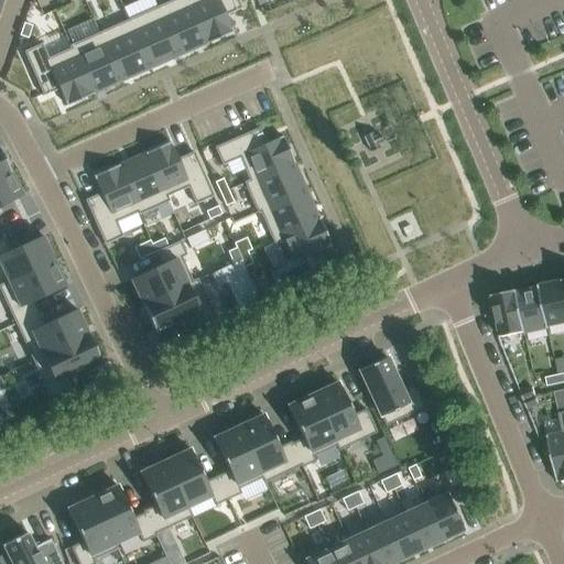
[(172,0),(156,7),(179,56),(207,43),(187,0),(172,0)]
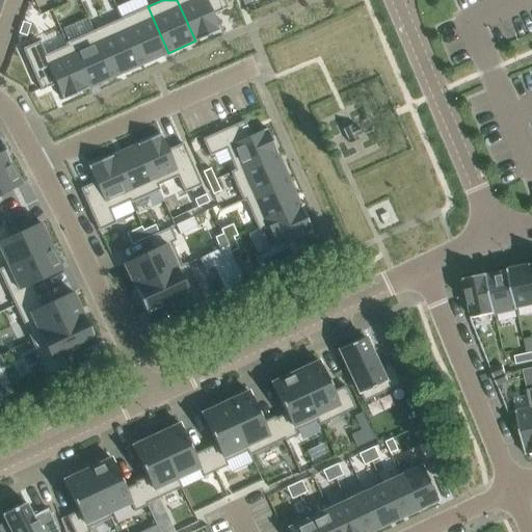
[(177,0),(195,41),(219,30),(213,15),(228,7),(223,0),(177,0)]
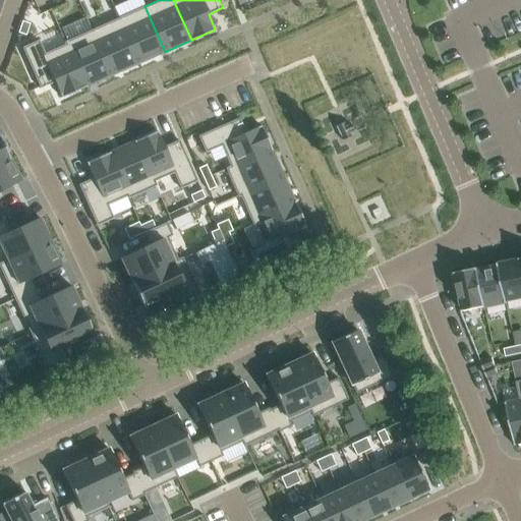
[(145,6),(118,18),(138,64),(165,52),(145,6)]
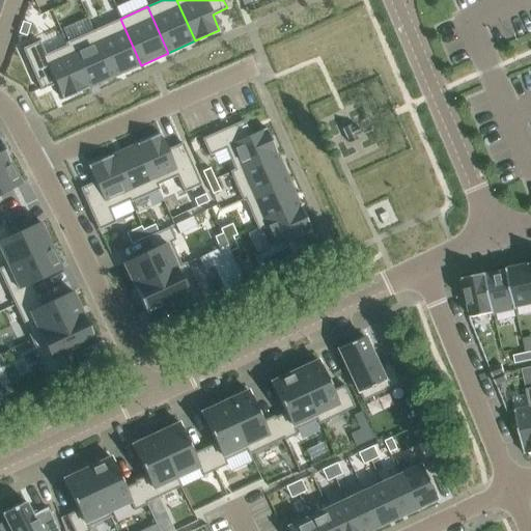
[(120,19),(93,31),(113,77),(141,65),(120,19)]
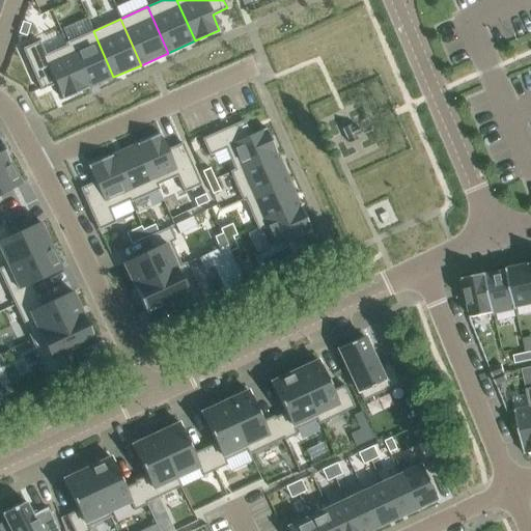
[(22,22),(18,33),(26,36),(30,24),(22,22)]
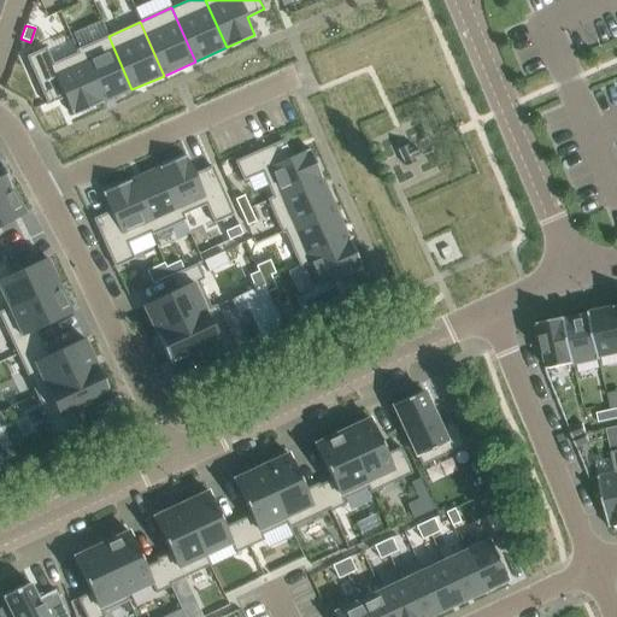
[(109,36),(75,51),(76,53),(77,53),(100,104),(131,89),(109,36)]
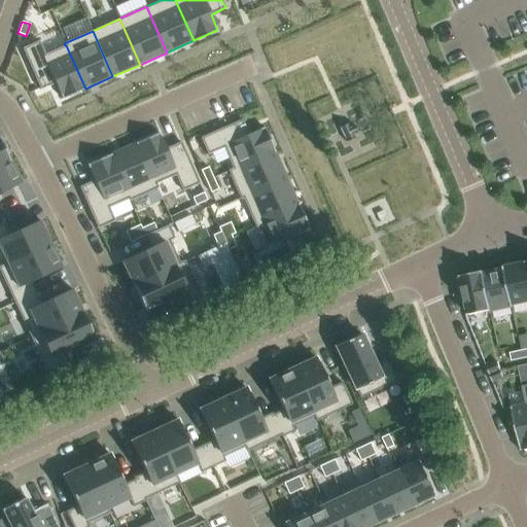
[(38,41),(22,48),(40,90),(55,83),(62,99),(85,89),(66,45),(65,45),(44,55),(38,41)]
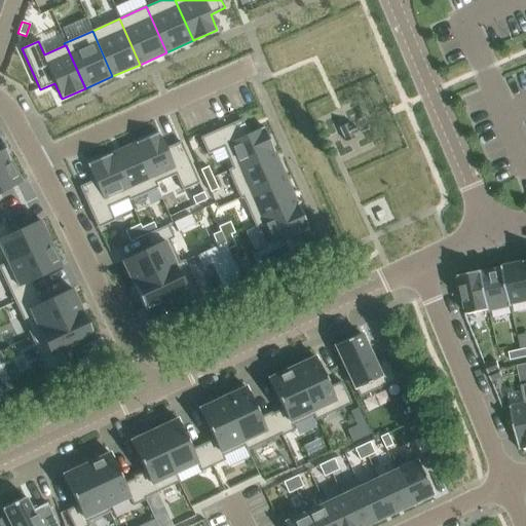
[(240,119),(199,138),(208,154),(223,148),(232,167),(232,168),(273,151),(263,127),(248,134),(240,119)]
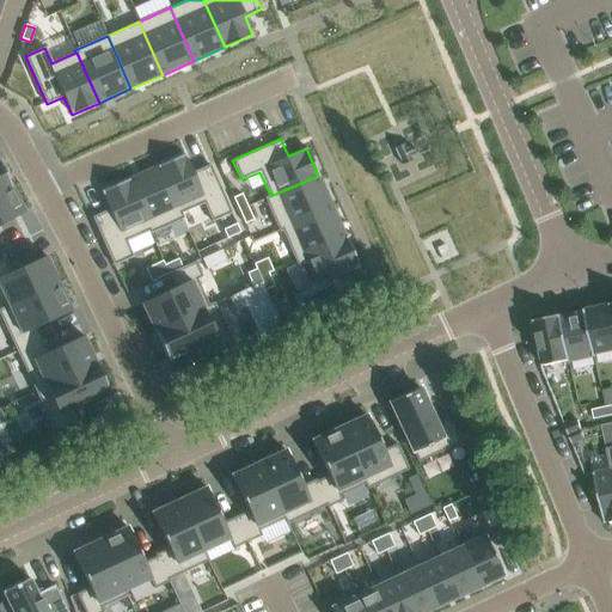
[(404,144),(393,148),(395,150),(395,148),(403,164),(402,164),(402,165),(412,160),(411,159),(411,160),(409,157),(412,154),(414,155),(415,155),(410,145),(409,145),(409,146),(405,148),(404,145),(404,144)]
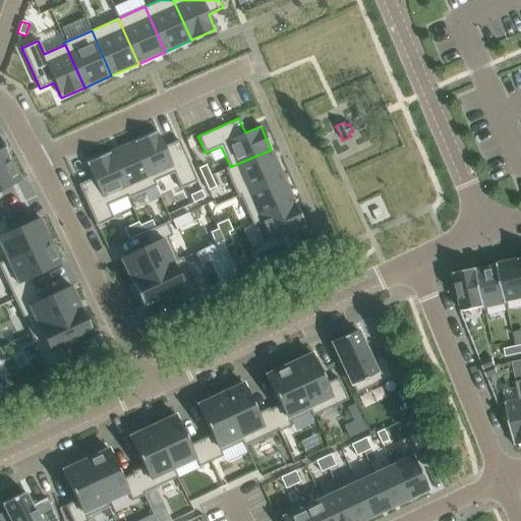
[(157,131),(135,141),(153,182),(154,181),(173,173),(180,188),(196,181),(178,140),(164,147),(157,131)]
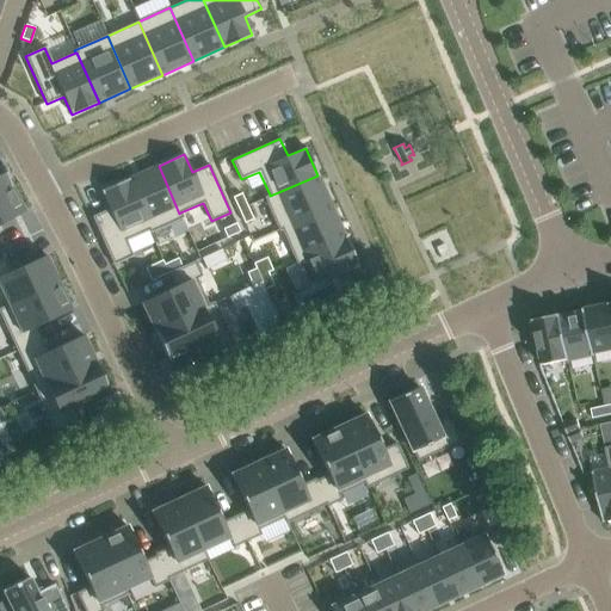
[(0,190),(11,185),(0,165),(0,190)]
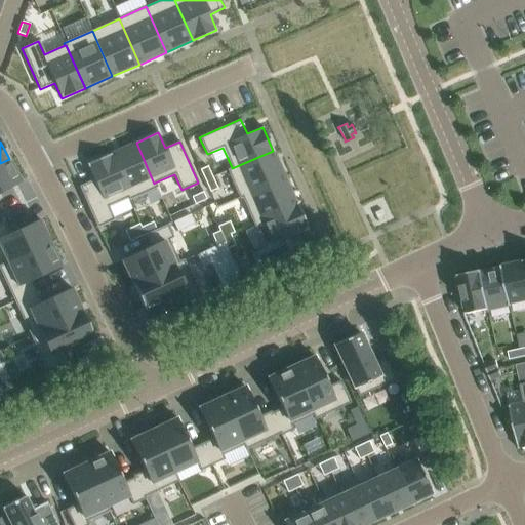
[(136,143),(109,154),(128,198),(127,198),(128,200),(130,199),(156,188),(157,188),(155,183),(154,184),(136,143)]
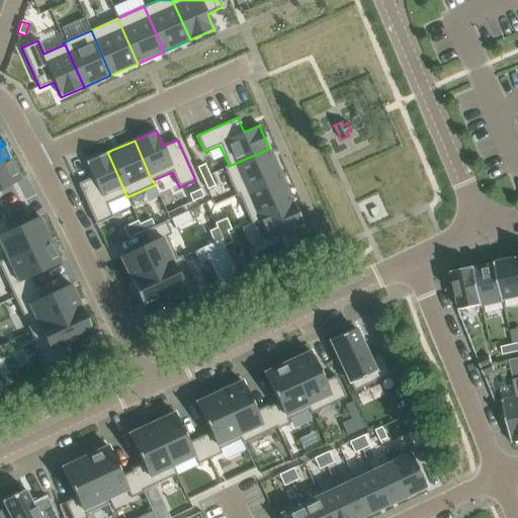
[(229,165),(224,167),(237,196),(239,195),(239,194),(281,175),(269,149),(229,166),(229,165)]
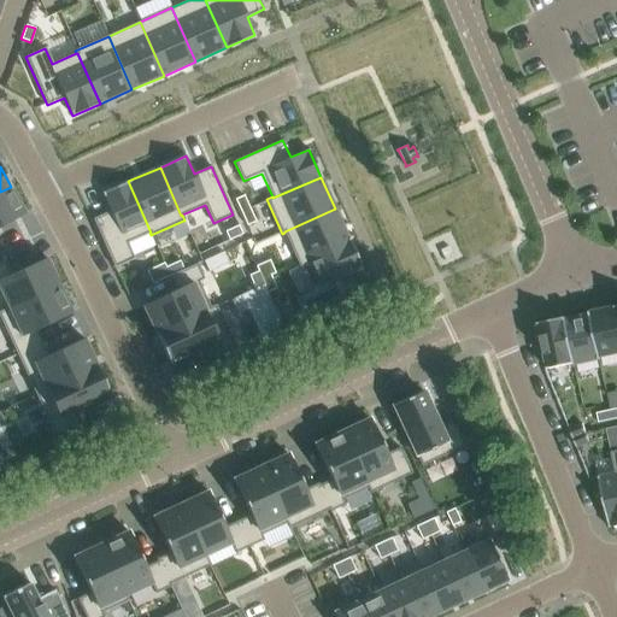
[(110,211),(93,219),(115,268),(134,259),(127,242),(150,233),(151,233),(128,181),(101,193),(110,211)]
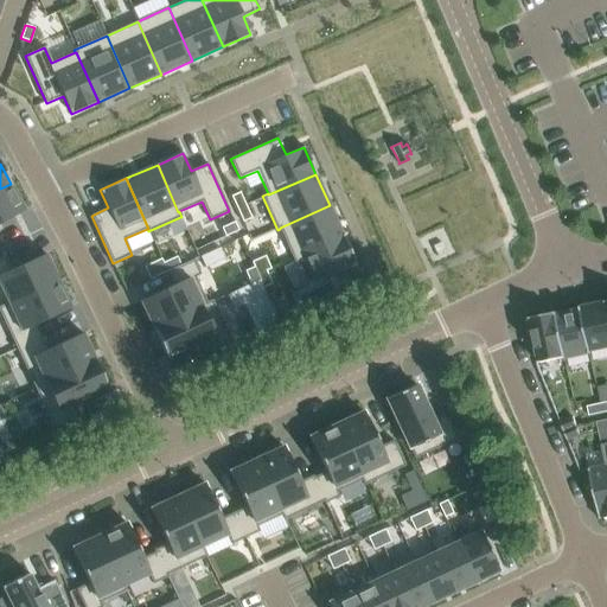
[(0,223),(24,210),(11,184),(0,189),(0,223)]
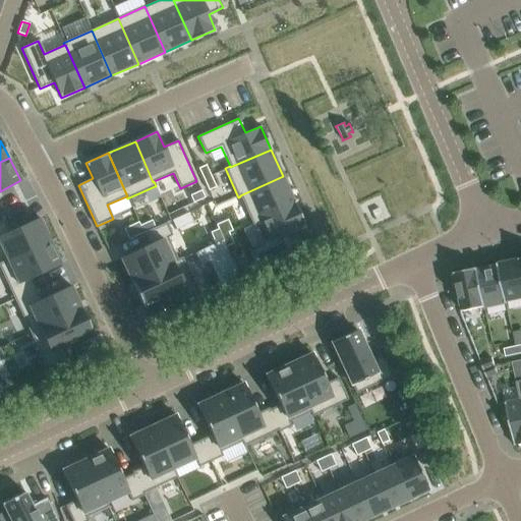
[(206,165),(198,168),(204,179),(211,176),(206,165)]
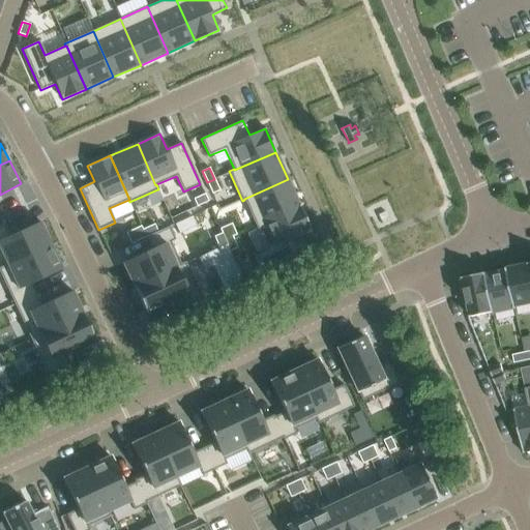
[(214,179),(207,182),(212,194),(219,190),(214,179)]
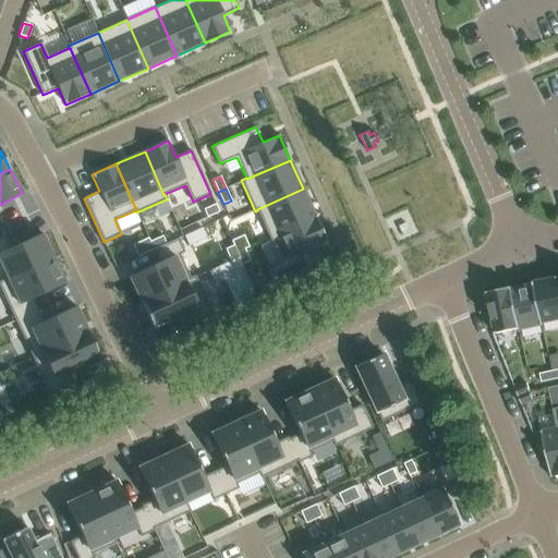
[(303,189),(257,209),(257,210),(269,238),(316,217),(303,189)]
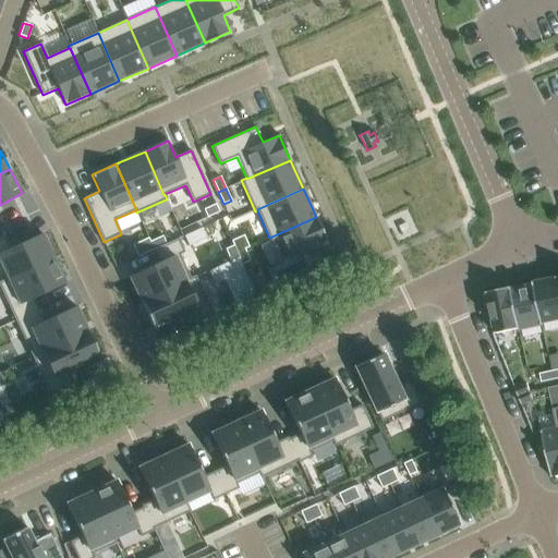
[(215,204),(203,209),(207,217),(219,213),(215,204)]
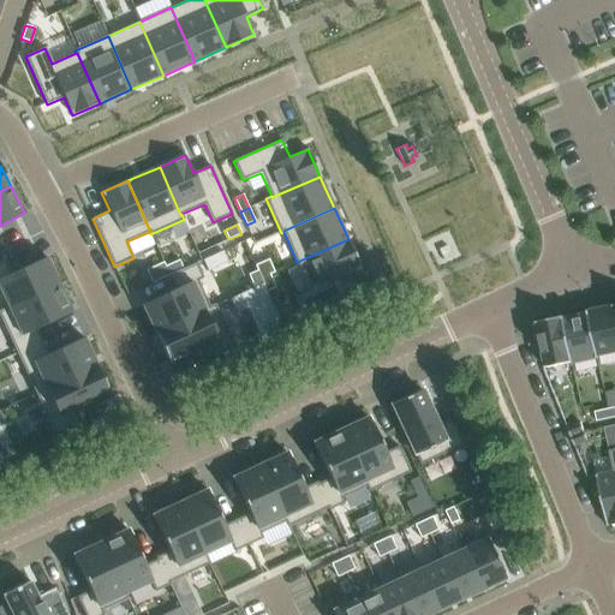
[(309,287),(292,294),(302,314),(350,292),(342,275),(360,267),(348,239),(297,262),(309,287)]
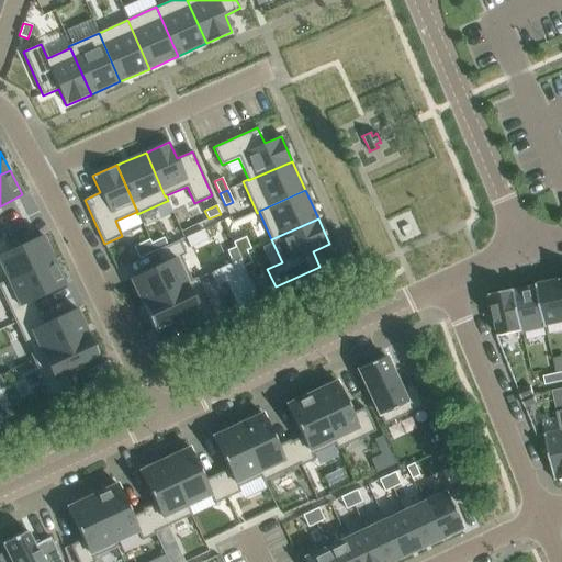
[(4,238),(0,239),(0,265),(7,281),(8,282),(54,260),(42,235),(10,250),(4,238)]
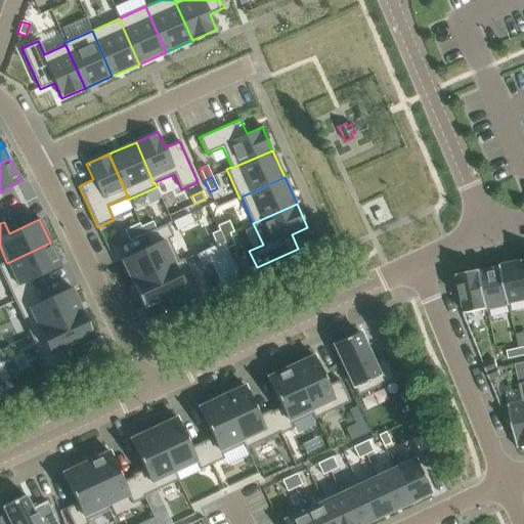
[(153,221),(141,226),(144,234),(156,229),(153,221)]
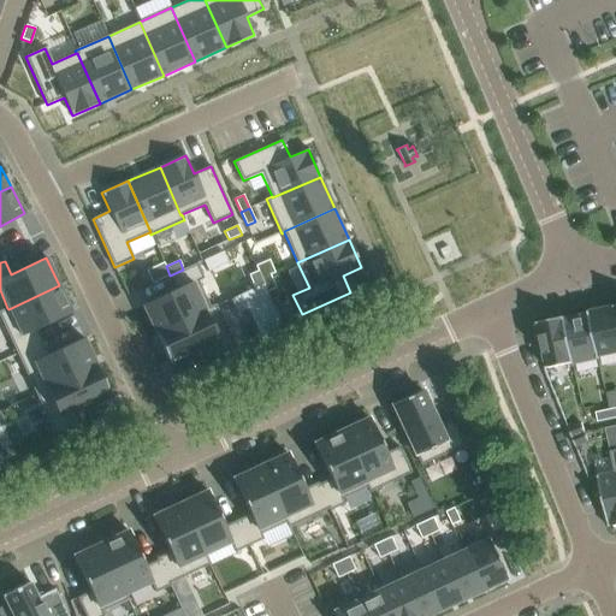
[(268,260),(255,266),(258,271),(261,279),(271,274),(274,273),(268,260)]
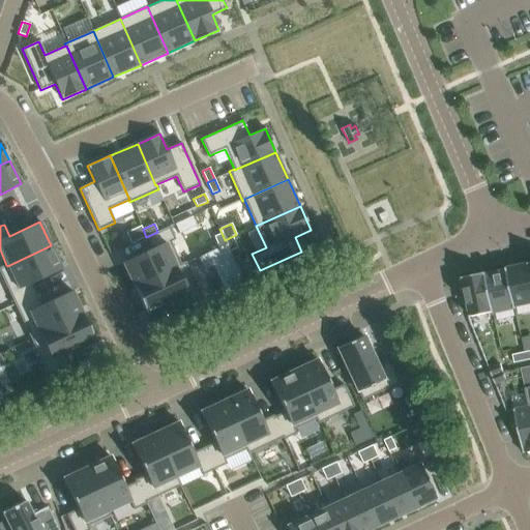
[(141,226),(125,233),(130,244),(146,237),(143,229),(141,226)]
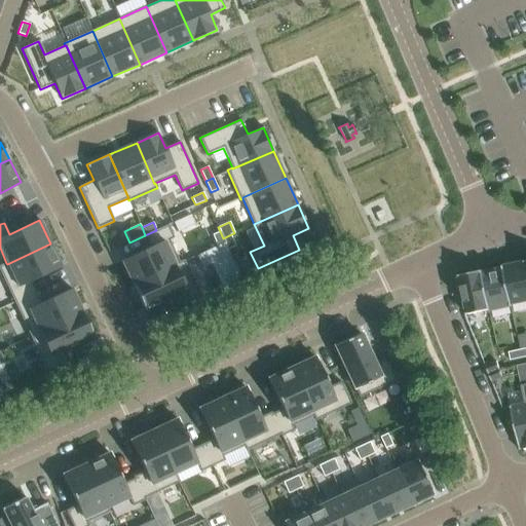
[(151,247),(121,261),(133,286),(180,263),(180,262),(170,240),(174,238),(167,225),(146,235),(151,247)]
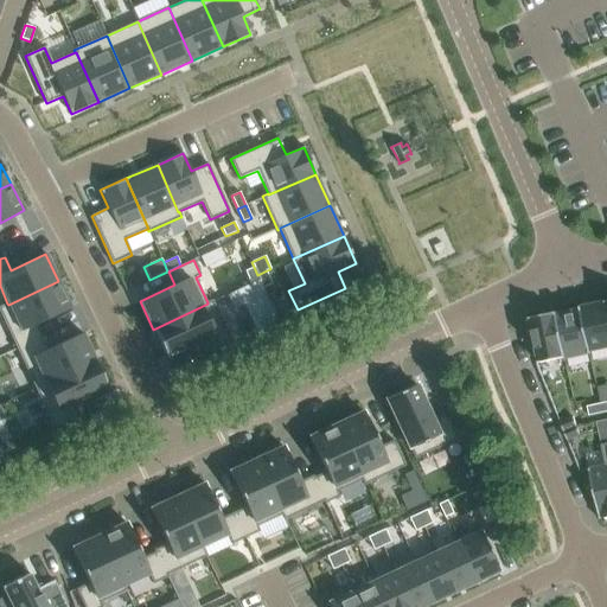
[(254,267),(246,270),(251,283),(260,280),(257,275),(254,267)]
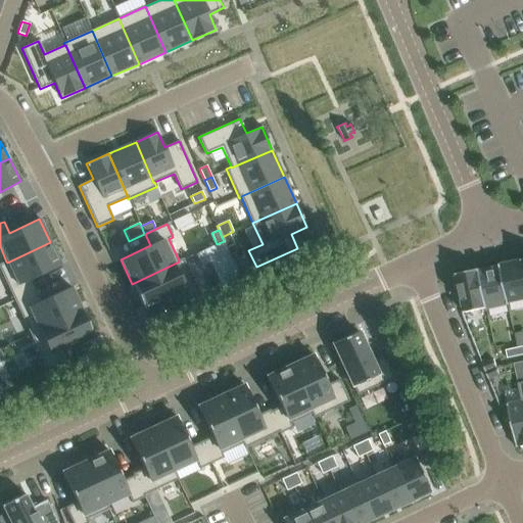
[(230,233),(222,237),(224,241),(227,248),(235,244),(230,233)]
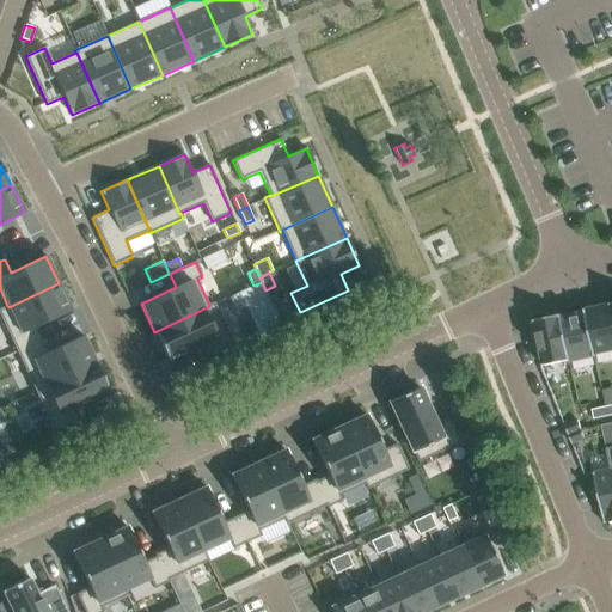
[(262,282),(254,286),(259,299),(268,295),(265,291),(262,282)]
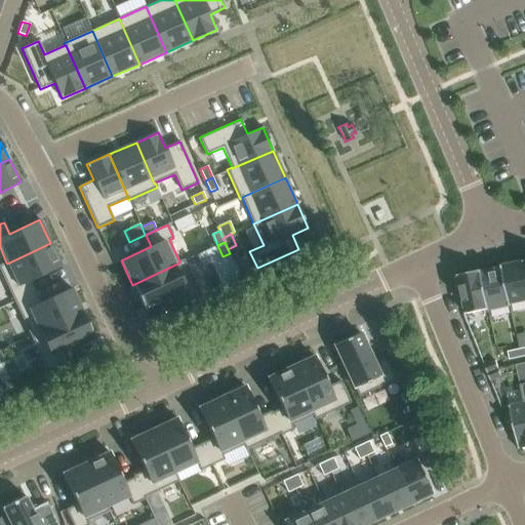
[(6,263),(0,265),(0,271),(14,301),(36,291),(31,280),(62,267),(50,243),(7,264),(6,263)]
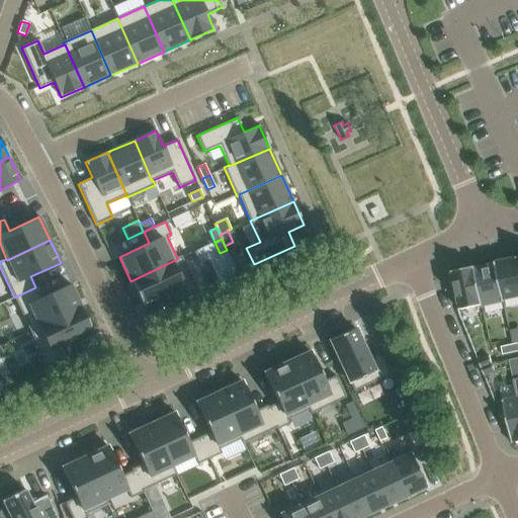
[(177,259),(131,281),(142,305),(171,291),(177,303),(198,292),(181,256),(177,258),(177,259)]
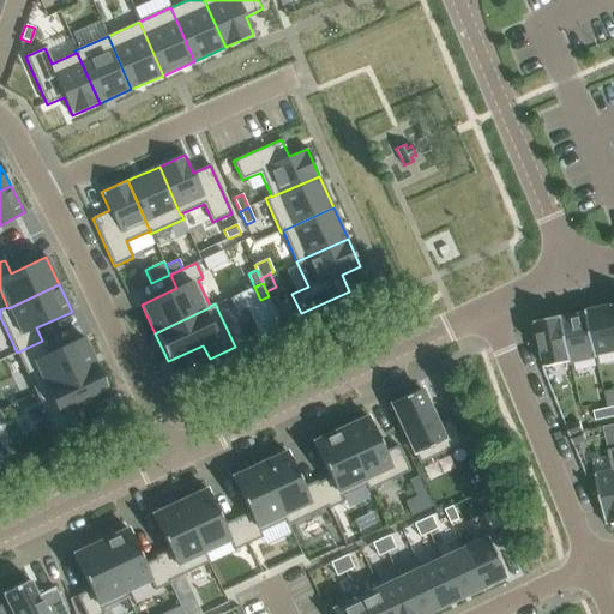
[(613,317),(612,305),(587,311),(596,357),(597,357),(597,355),(613,351),(613,317)]
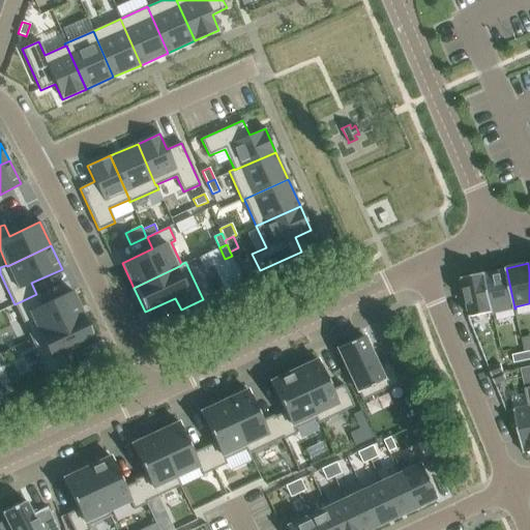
[(484,272),(493,314),(514,308),(506,268),(505,268),(505,270),(486,274),(484,272)]
